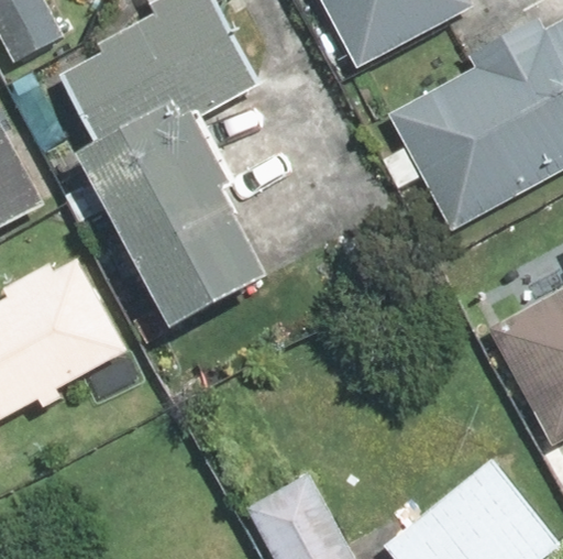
[(66,34),(47,0),(0,0),(0,44),(11,64),(66,34)]
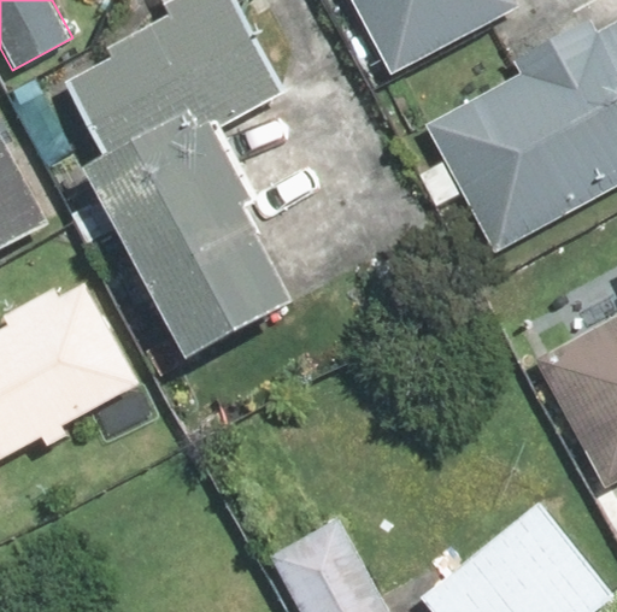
[(113,54),(64,82),(103,149),(76,164),(183,358),(291,299),(240,209),(257,199),(218,130),(287,93),(234,0),(163,0),(160,1),(169,16),(110,48),(113,54)]
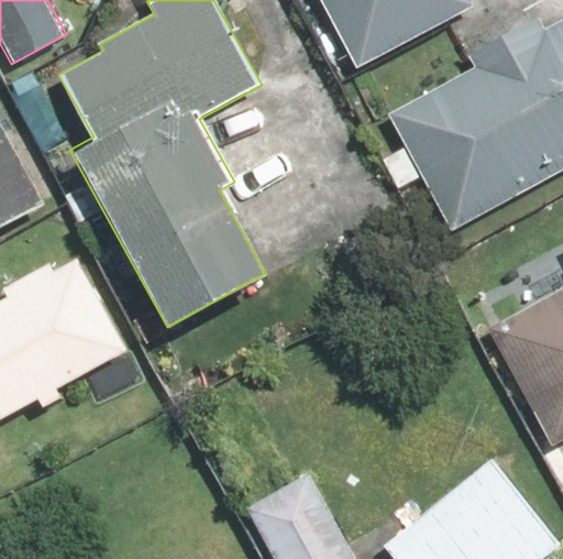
[(320,0),(356,68),(472,8),(467,0),(320,0)]
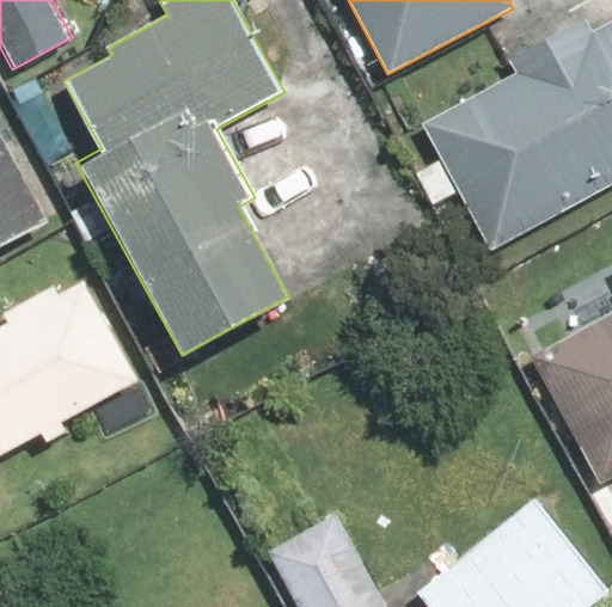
[(433,203),(456,190),(488,250),(611,183),(611,28),(603,34),(591,12),(507,57),(515,73),(421,123),(439,159),(416,171),(433,203)]
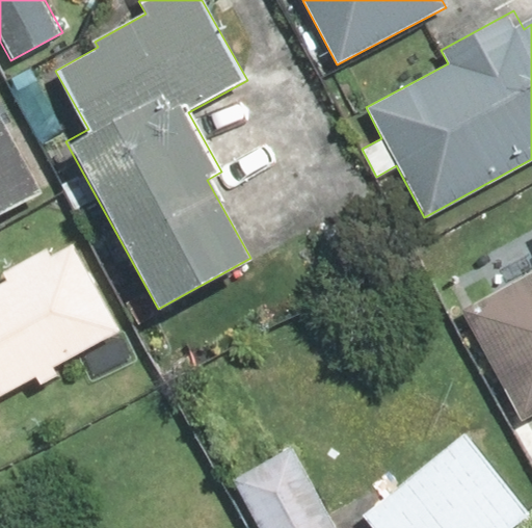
[(0,217),(44,193),(0,114),(0,217)]
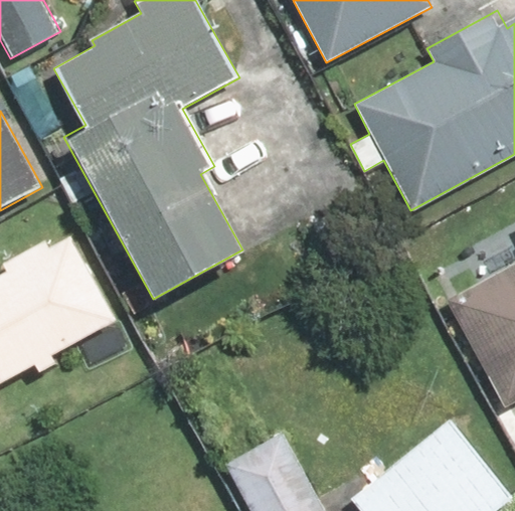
[(86,375),(133,351),(72,233),(50,245),(47,238),(1,262),(5,269),(0,271),(0,379),(69,344),(86,375)]
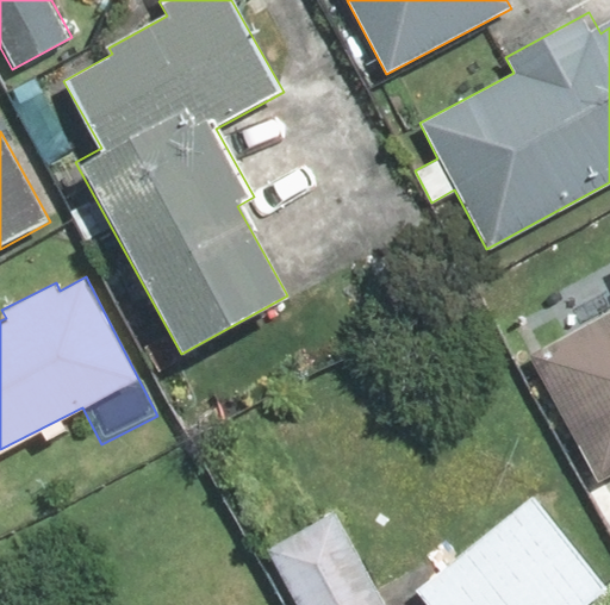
[(609,315),(529,357),(595,479),(609,469),(609,315)]
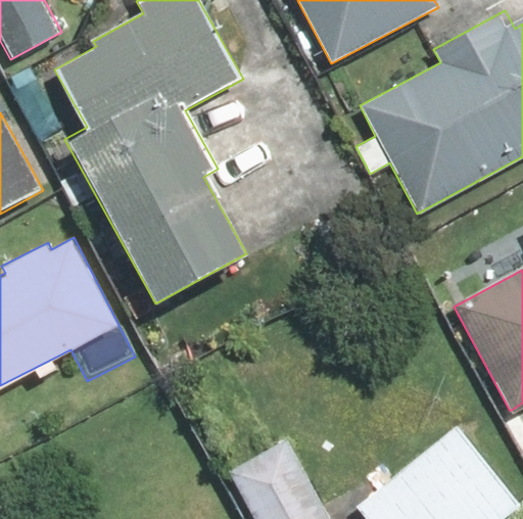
[(522,501),(459,422),(354,507),(364,518),(504,518),(522,504),(522,501)]
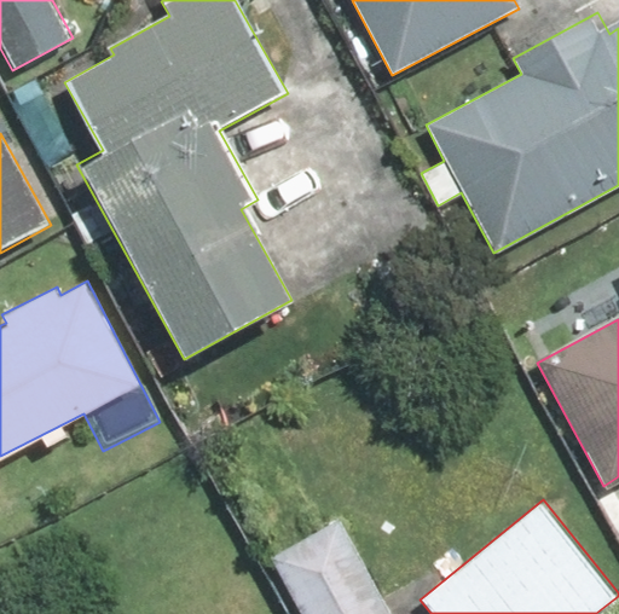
[(391,613),(340,521),(272,559),(301,613),(391,613)]
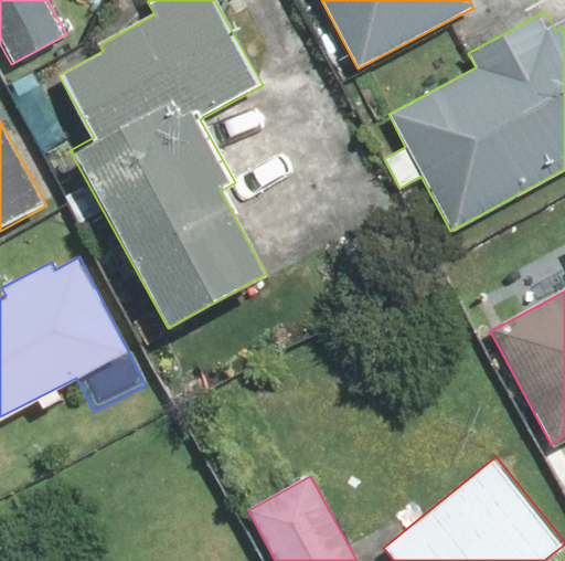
All buildings are outlined.
